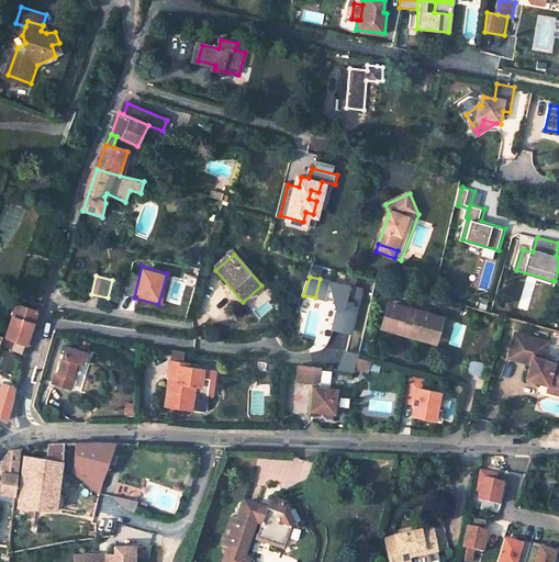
[(353,333),(362,290),(320,279),(315,298),(326,301),(327,300),(336,302),(338,312),(334,328),(353,333)]
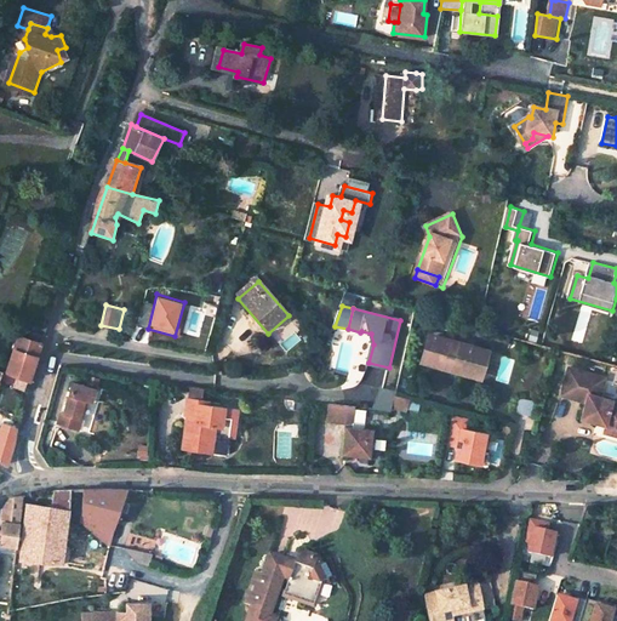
[(427,335),(420,360),(429,363),(436,337),(427,335)]
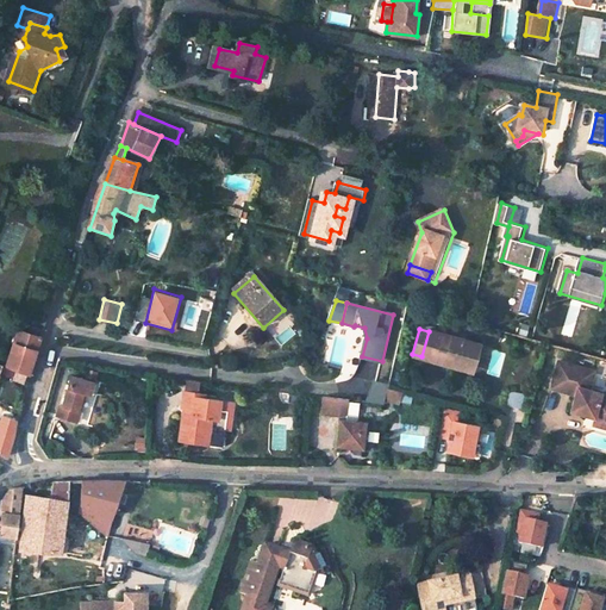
[(422,356),(453,366),(454,363),(467,367),(468,367),(469,366),(470,366),(470,365),(472,365),(472,363),(473,363),(473,362),(474,361),(474,360),(474,359),(475,358),(475,356),(475,355),(475,354),(475,353),(475,352),(474,352),(474,350),(474,349),(473,349),(473,348),(473,347),(460,343),(460,341),(429,331),(422,356)]
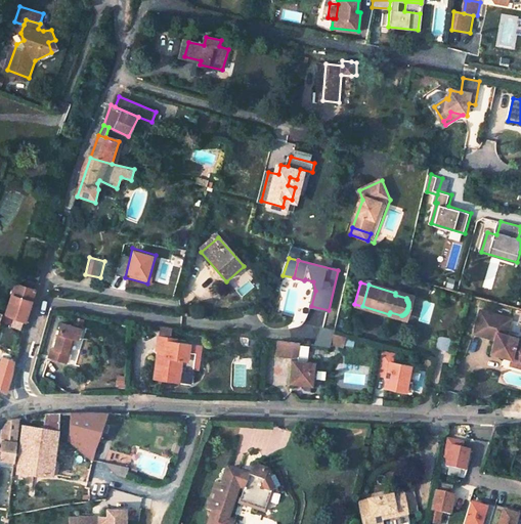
[(27,322),(37,292),(18,287),(8,316),(27,322)]
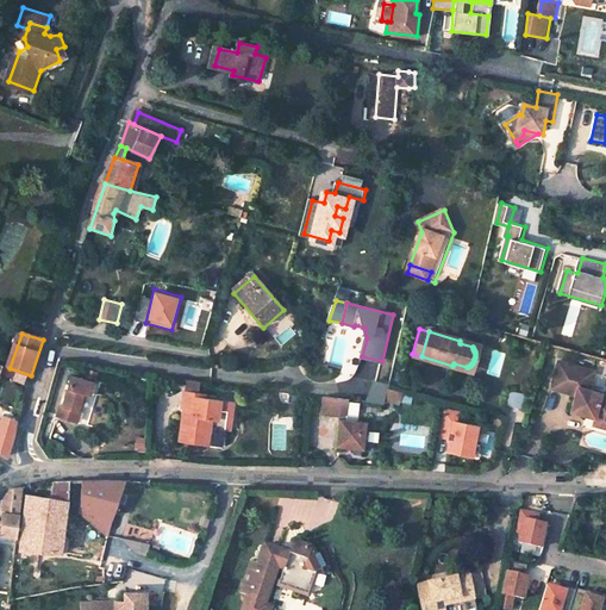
[(573,414),(597,419),(605,422),(605,396),(589,391),(594,373),(558,362),(551,391),(576,398),(573,414)]
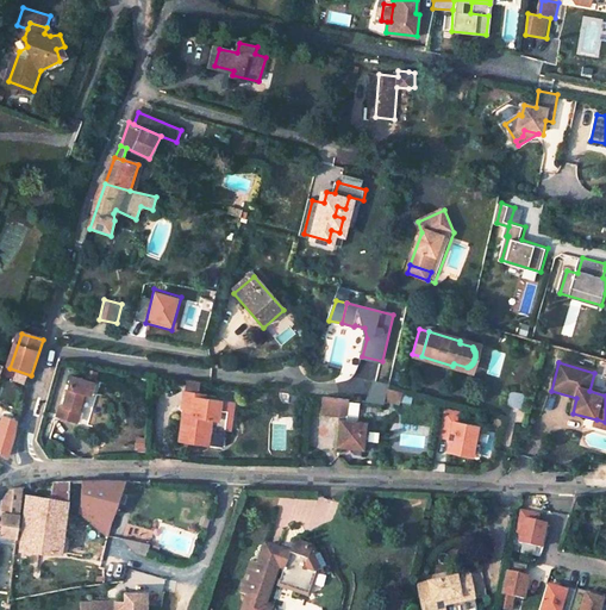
[(73,378),(64,404),(61,404),(57,416),(70,421),(75,422),(79,411),(77,410),(83,394),(95,398),(99,386),(73,378)]
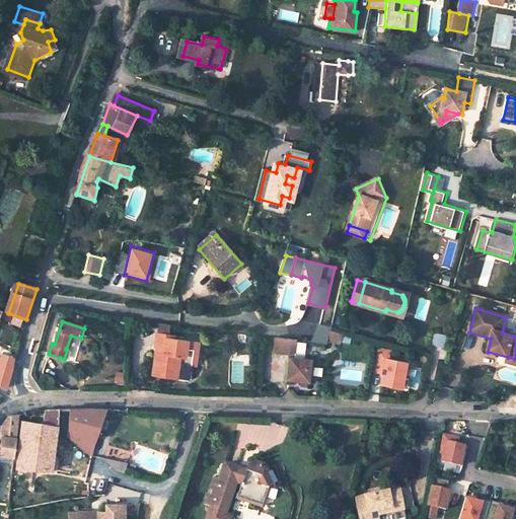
[(329,341),(341,345),(344,335),(330,331),(329,341)]
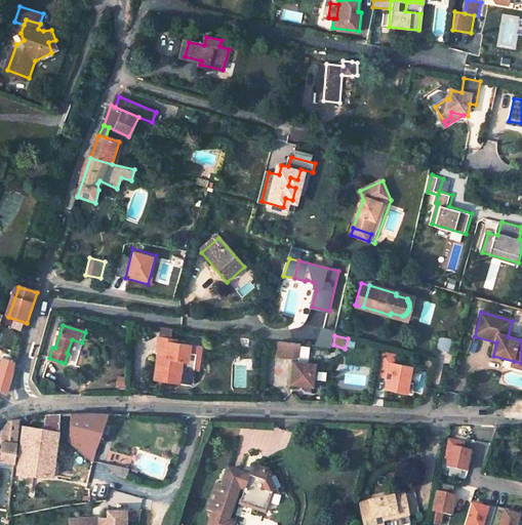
[(440,335),(437,348),(450,351),(453,338),(440,335)]
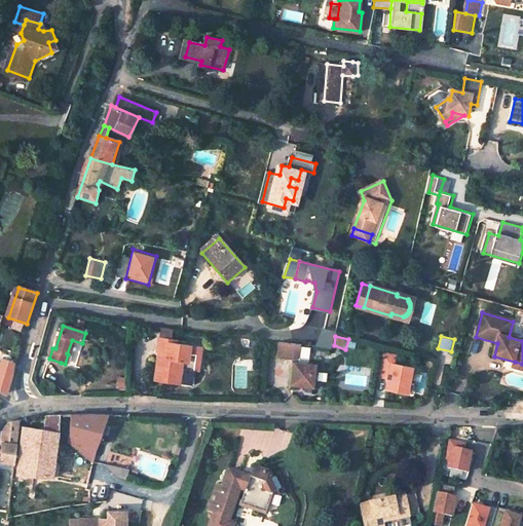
[(156,364),(159,364),(157,379),(163,379),(162,388),(177,391),(178,382),(185,383),(190,348),(177,346),(177,342),(158,340),(156,364)]
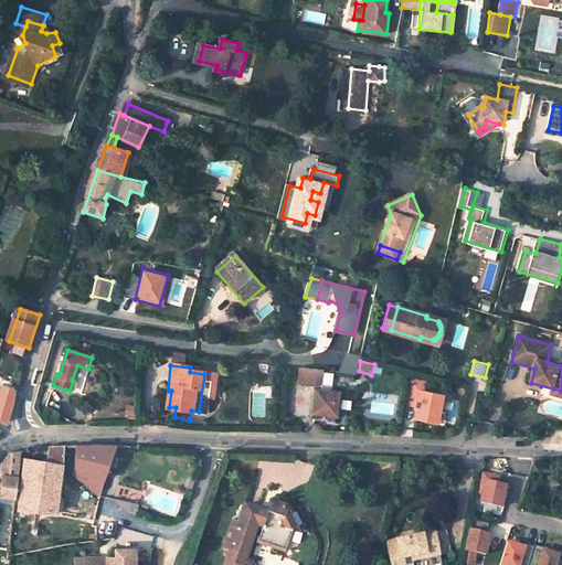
[(301,384),(320,386),(322,371),(304,369),(301,384)]
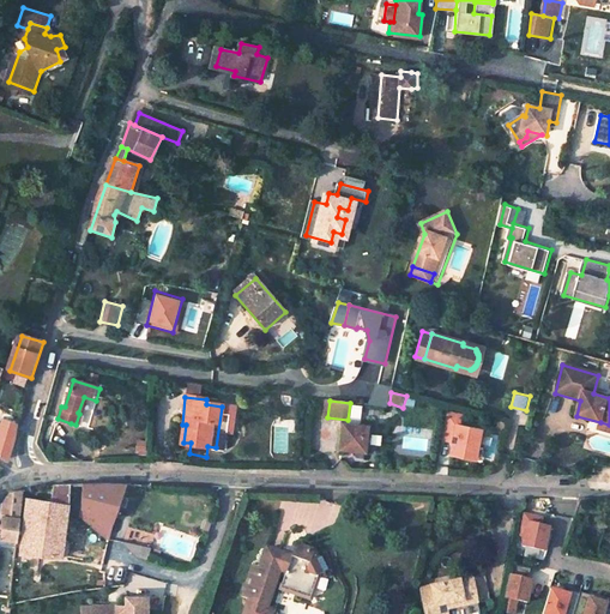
[(446,453),(476,459),(482,426),(461,422),(464,411),(448,409),(442,439),(450,441),(446,453)]
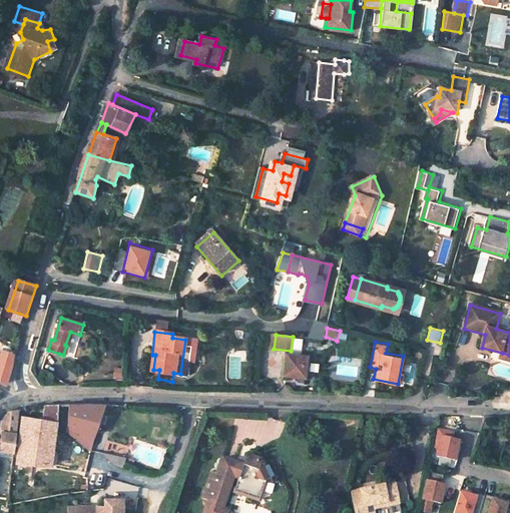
[(14,356),(3,351),(0,363),(0,382),(6,388),(14,356)]
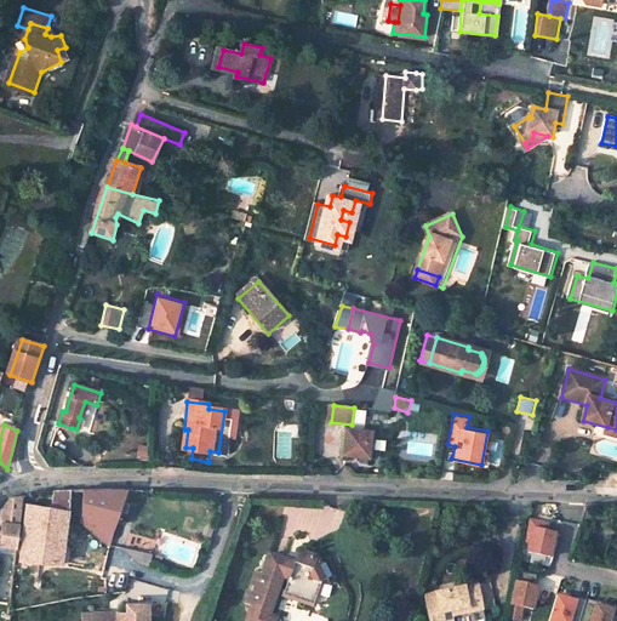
[(346,456),(373,457),(376,429),(347,427),(346,456)]
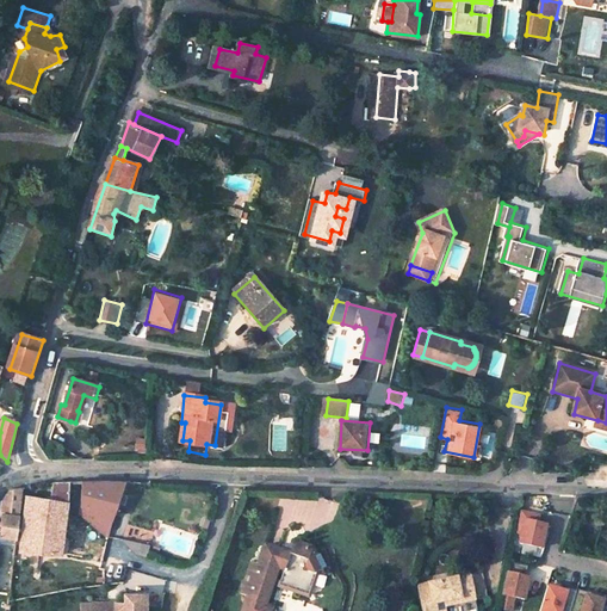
[(595,429),(606,430),(606,423),(598,420),(595,429)]
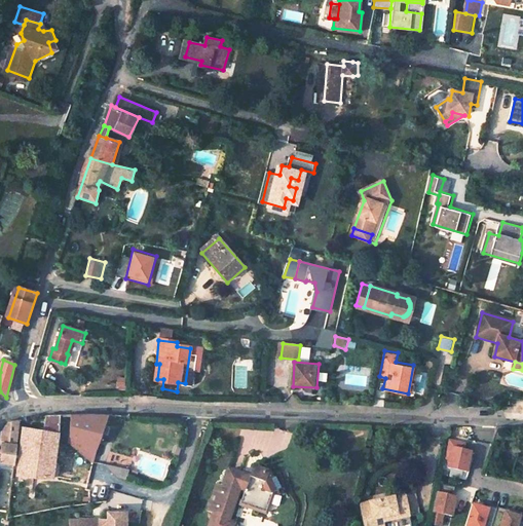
[(107,417),(72,417),(71,438),(73,438),(76,440),(77,445),(98,451),(107,417)]
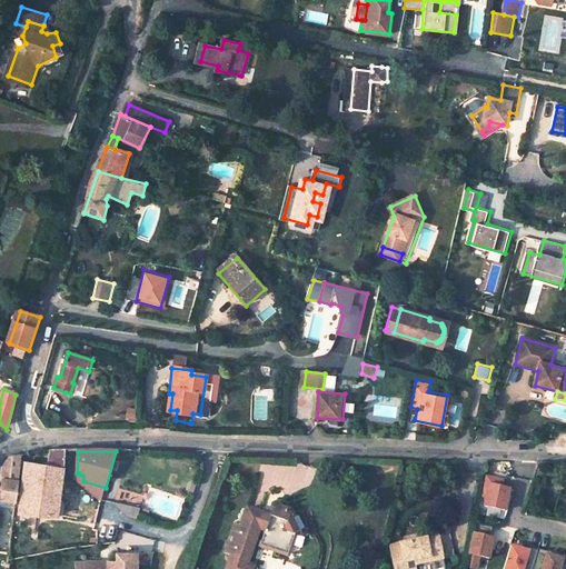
[(51,453),(50,469),(28,466),(22,516),(52,519),(58,519),(66,452),(51,453)]
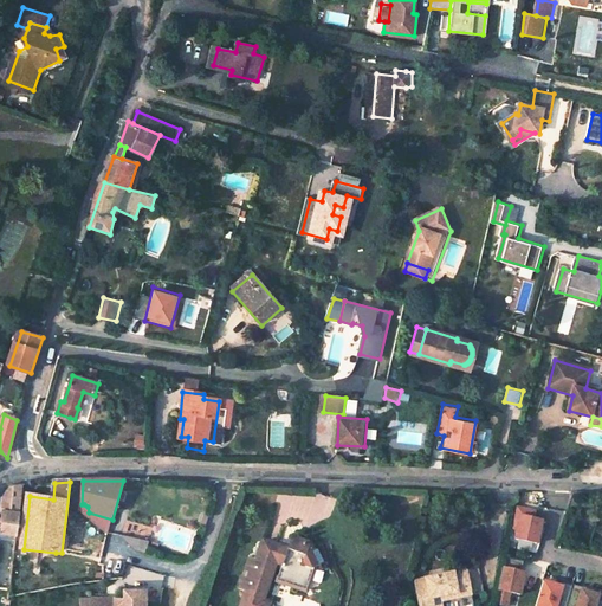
[(18,543),(18,537),(25,488),(12,489),(6,500),(2,533),(0,533),(0,532),(0,545),(4,543),(18,543)]
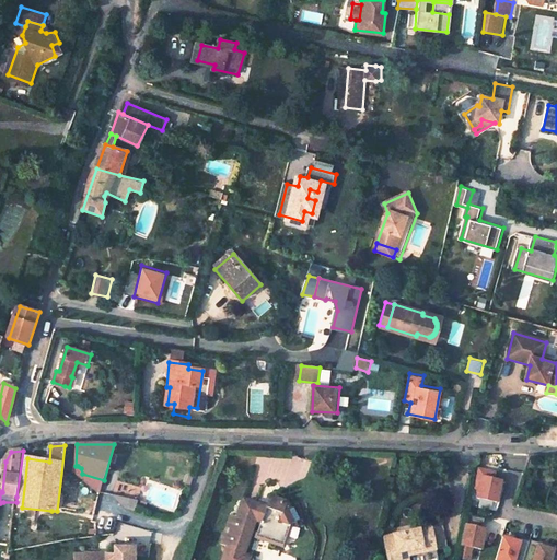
[(104,480),(82,474),(81,468),(78,466),(76,466),(73,470),(101,491),(104,480)]
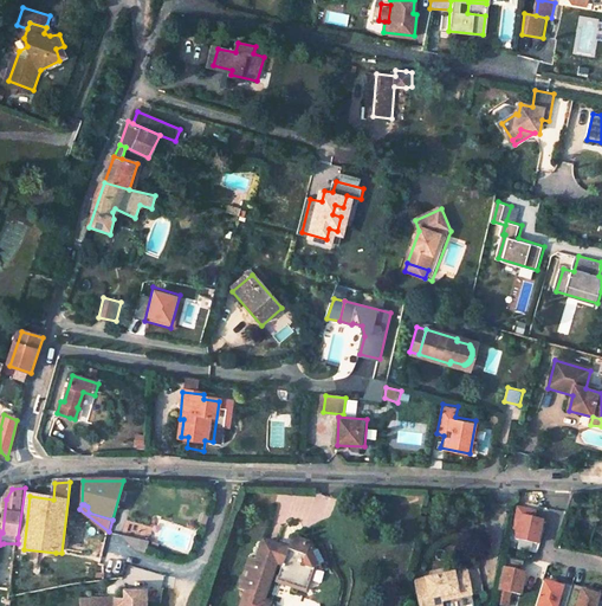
[(537,510),(517,507),(512,529),(518,532),(516,540),(538,545),(543,521),(535,520),(537,510)]
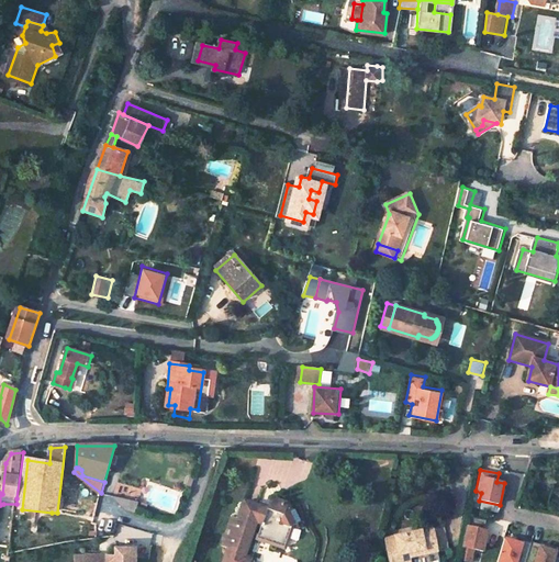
[(258,540),(286,550),(292,531),(299,529),(291,506),(278,502),(270,504),(269,510),(259,507),(246,502),(239,521),(233,519),(223,547),(230,549),(225,561),(247,561),(243,560),(254,528),(261,531),(258,540)]
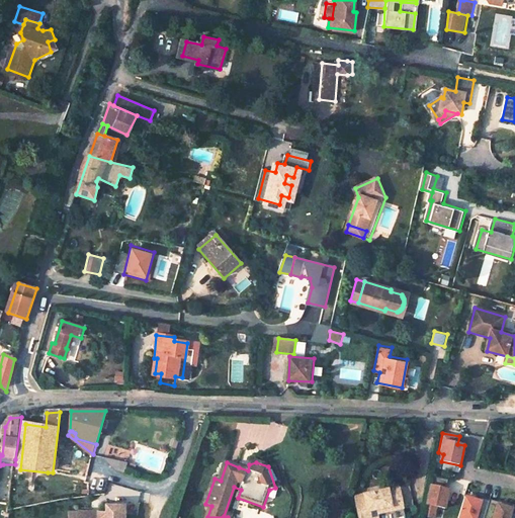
[(239,467),(248,470),(249,464),(241,462),(239,467)]
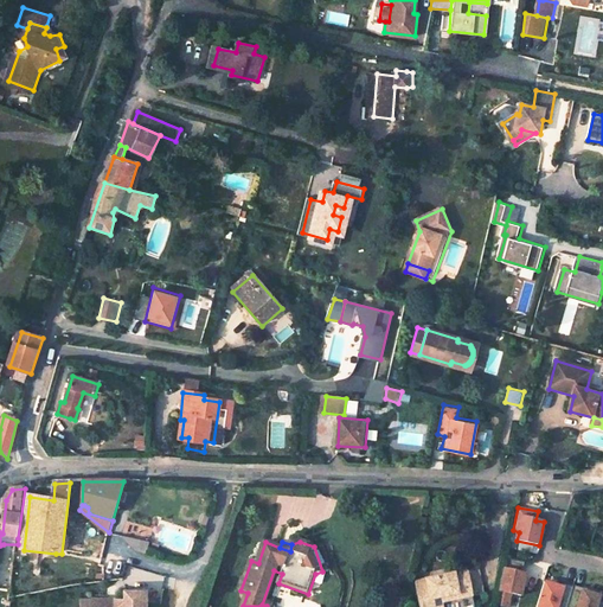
[(72,543),(70,555),(69,566),(91,567),(92,557),(103,558),(106,545),(72,543)]
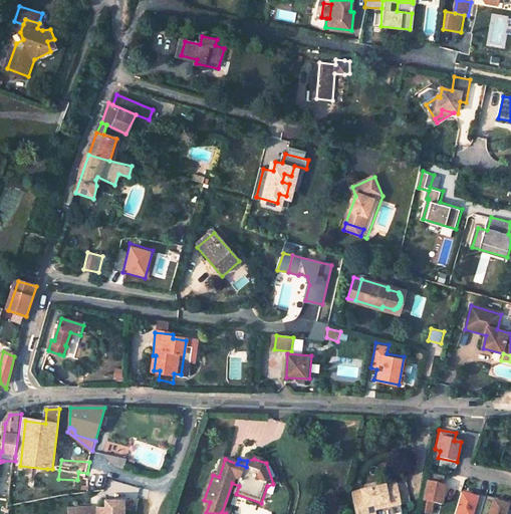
[(446,477),(430,473),(422,512),(431,513),(433,513),(436,503),(444,504),(448,486),(445,485),(446,477)]
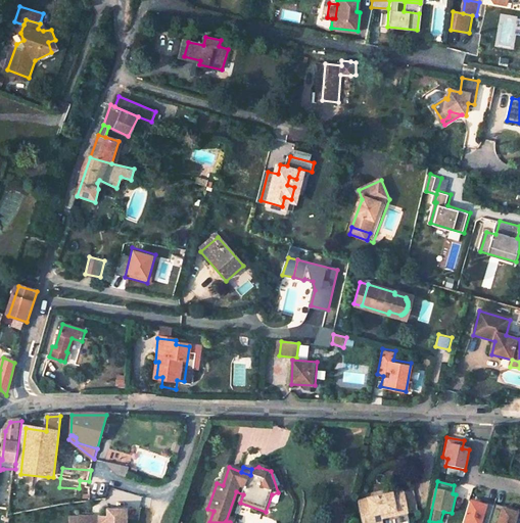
[(421,510),(417,489),(361,501),(365,522),(383,522),(383,521),(411,515),(411,512),(421,510)]
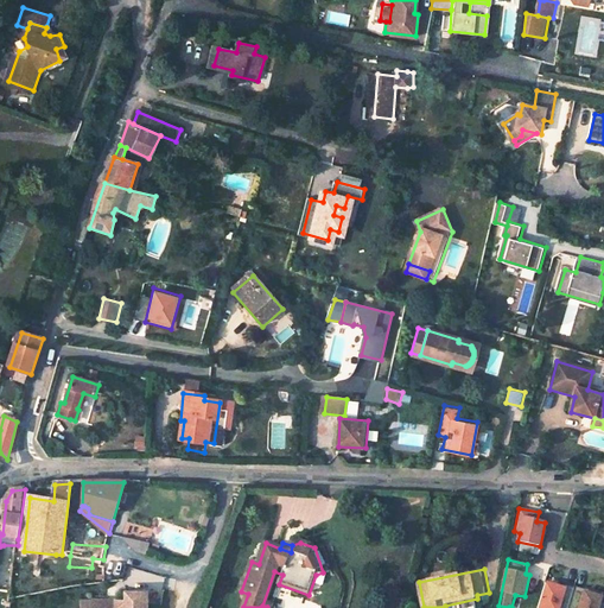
[(570,607),(576,588),(566,586),(565,589),(547,584),(539,607),(570,607)]
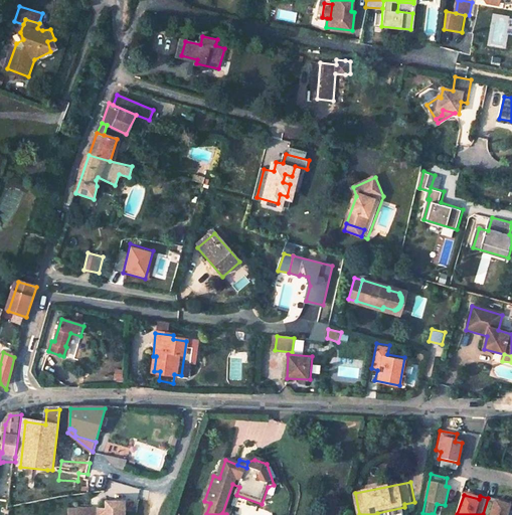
[(497,500),(489,497),(488,498),(483,514),(508,514),(510,509),(511,508),(496,503),(497,500)]
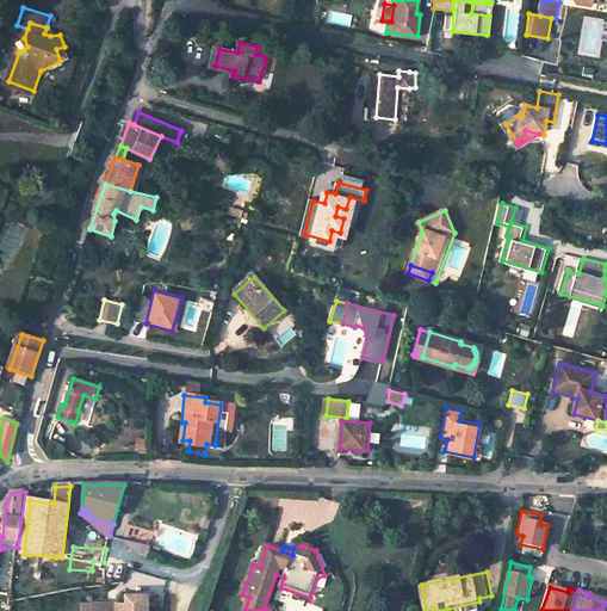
[(148,610),(148,594),(128,594),(128,604),(95,604),(95,605),(84,605),(82,610),(148,610)]
